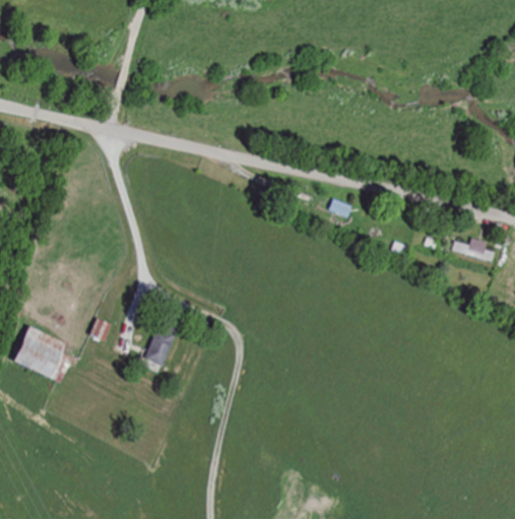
[(319,196),(316,204),(342,216),(346,207),(319,196)]
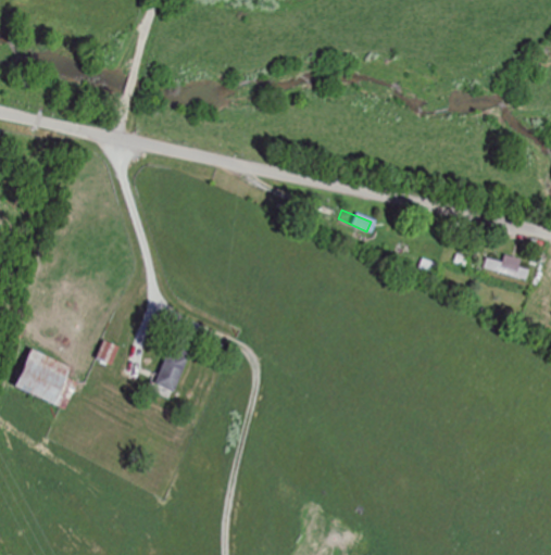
[(483,255),(479,265),(522,278),(525,268),(483,255)]
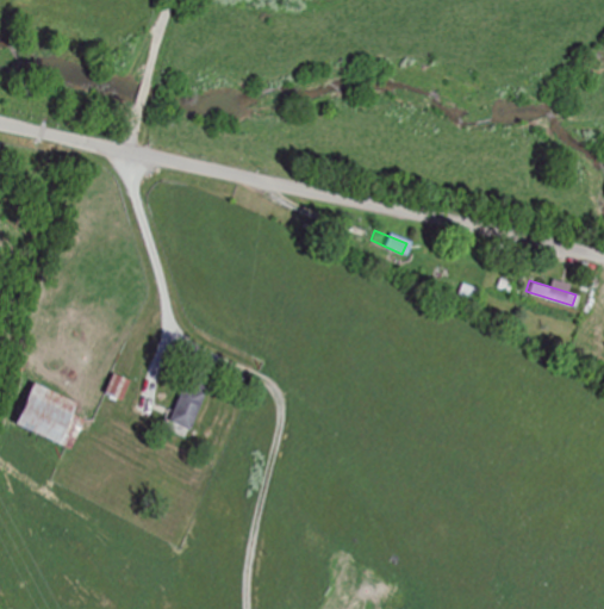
[(477,291),(458,284),(452,303),(469,309),(477,291)]
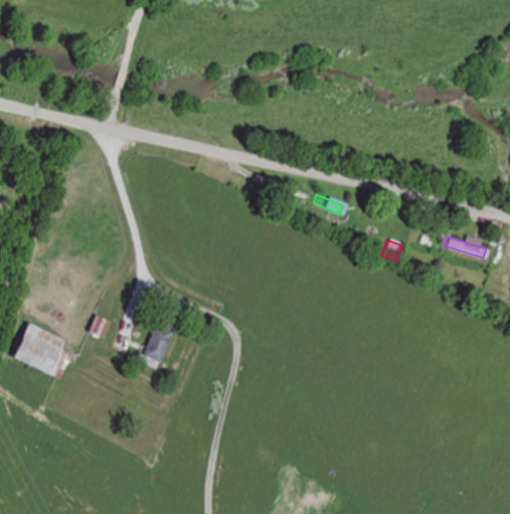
[(66,339),(29,324),(14,360),(52,375),(66,339)]
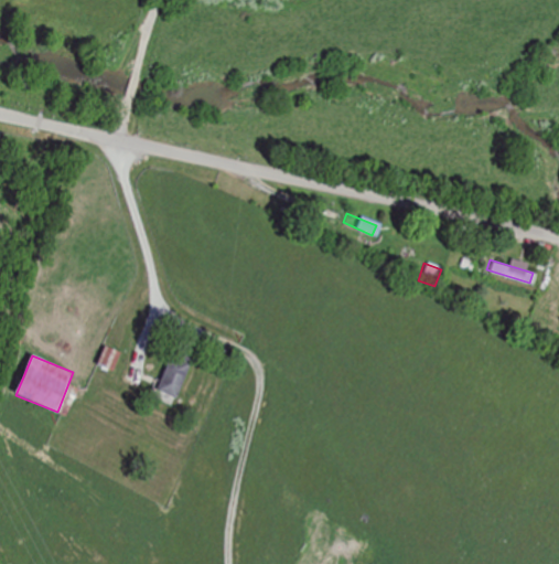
[(170,355),(154,387),(173,396),(189,364),(170,355)]
